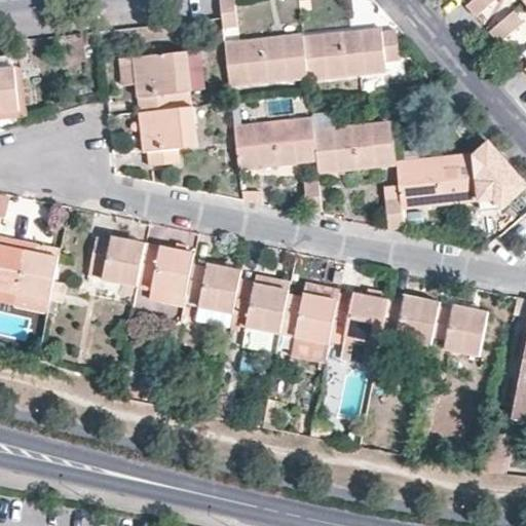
[(219,0),(221,15),(222,26),(236,24),(232,0),(219,0)]
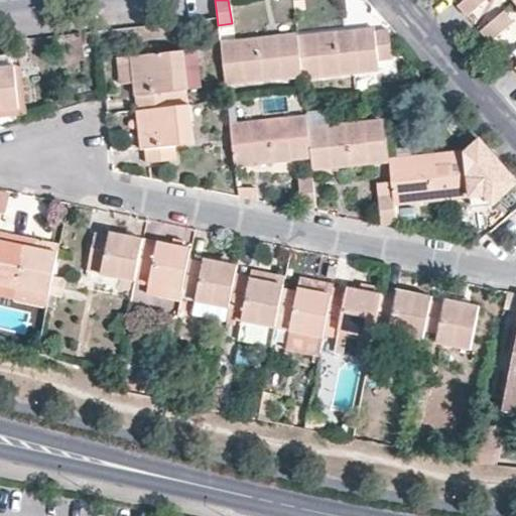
[(484,0),(461,0),(457,3),(467,14),(484,0)]
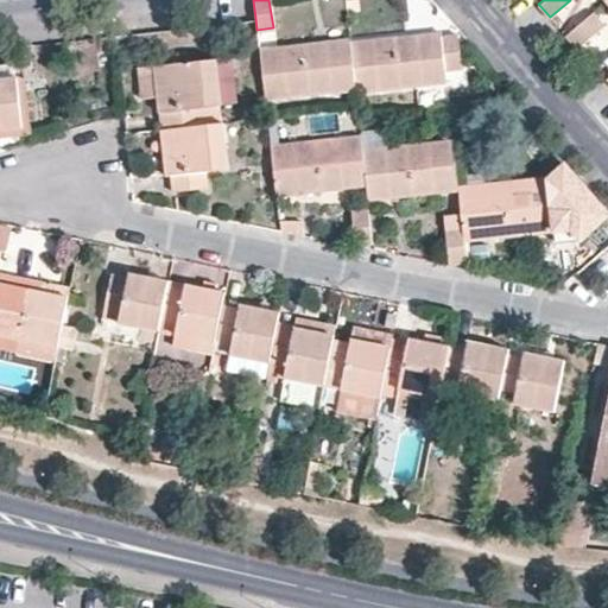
[(603,25),(594,12),(567,35),(578,49),(603,25)]
